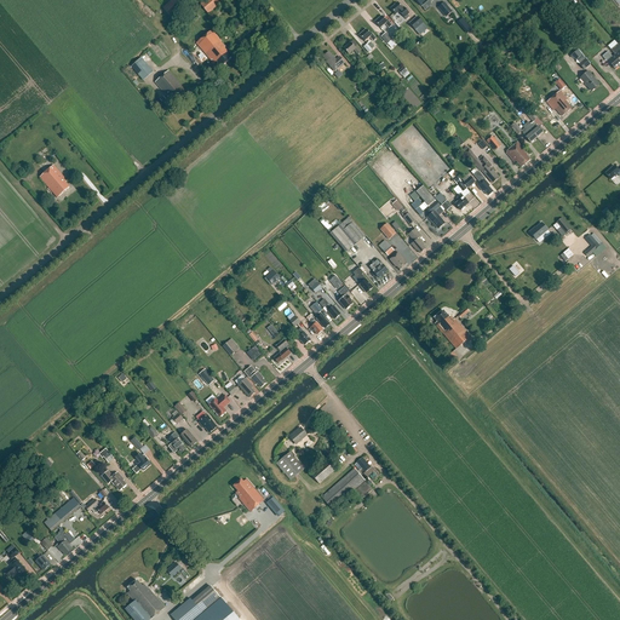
[(172,0),(162,9),(171,17),(189,1),(187,0),(172,0)]
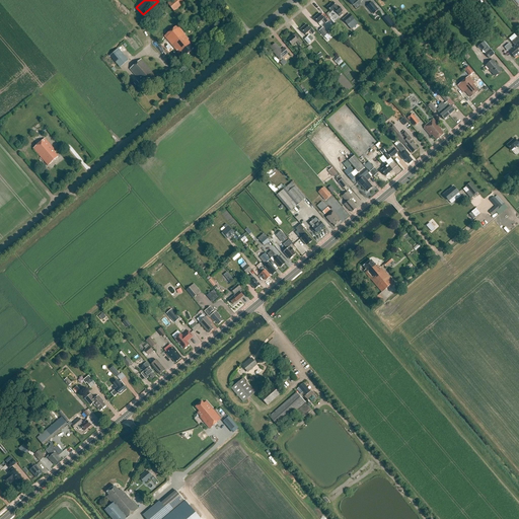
[(177,0),(170,7),(173,11),(186,0),(177,0)]
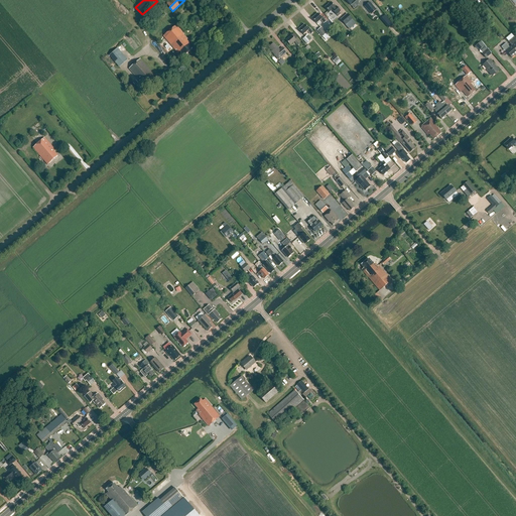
[(331,2),(326,7),(330,12),(333,10),(337,15),(338,16),(341,14),(340,12),(341,11),(336,6),(335,7),(331,2)]
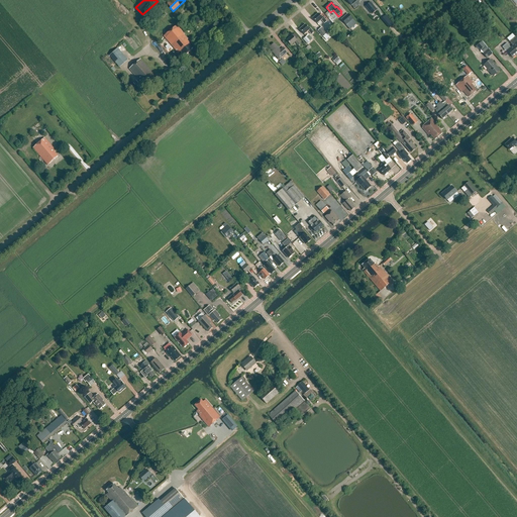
[(371,2),(366,6),(373,14),(377,10),(371,2)]
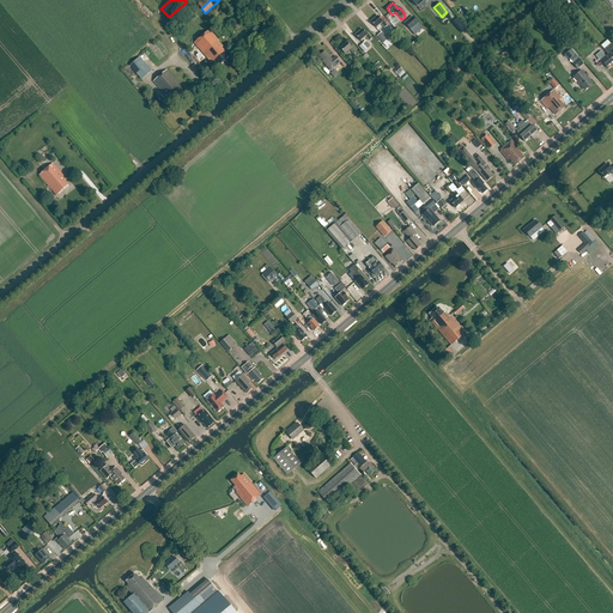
[(382,22),(377,16),(371,22),(376,28),(381,24),(384,28),(387,25),(383,20),(382,22)]
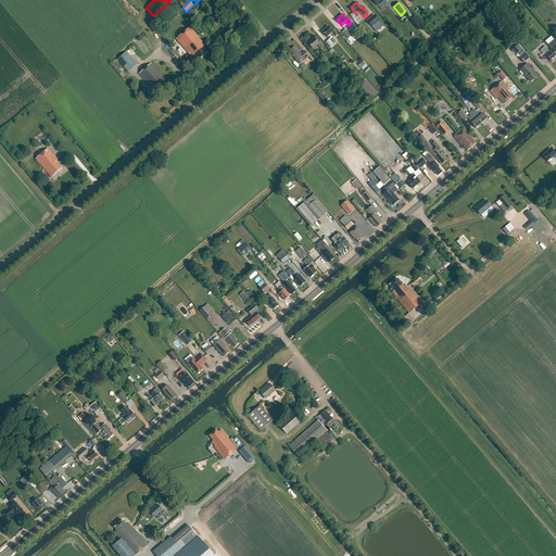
[(375,15),(366,22),(371,27),(379,21),(375,15)]
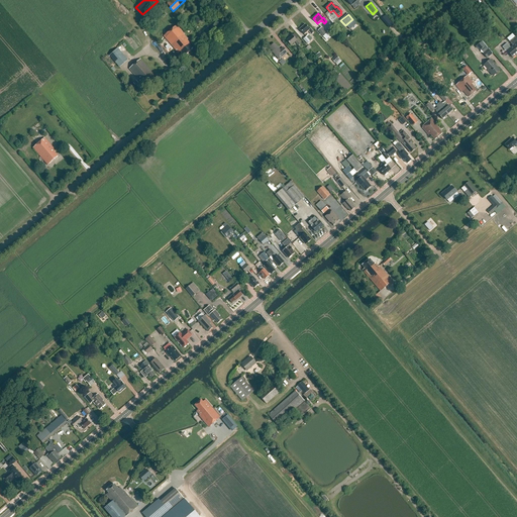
[(381,17),(389,27),(393,24),(386,14),(381,17)]
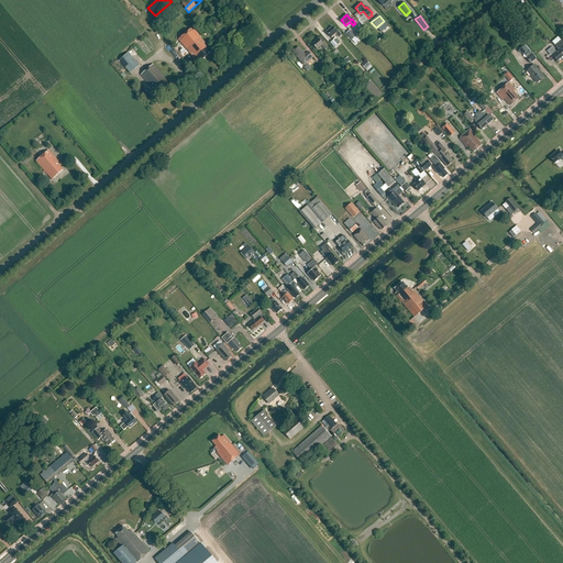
[(337,32),(332,26),(327,32),(331,37),(335,34),(339,37),(341,35),(338,31),(337,32)]
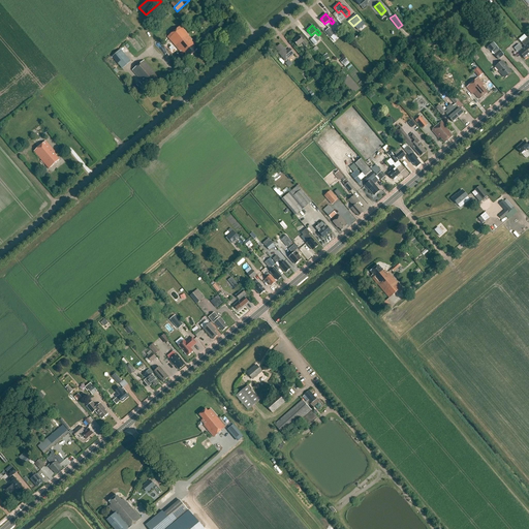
[(188,36),(188,35),(181,26),(167,37),(169,39),(163,44),(172,55),(178,50),(182,55),(185,53),(189,58),(197,51),(193,45),(194,44),(191,41),(192,40),(188,36)]
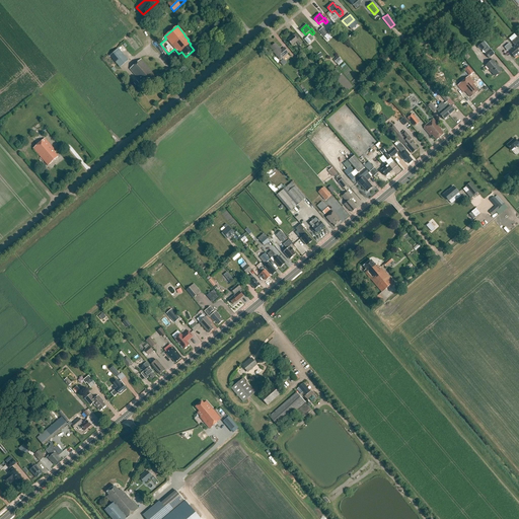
[(319,31),(324,39),(328,34),(323,28),(319,31)]
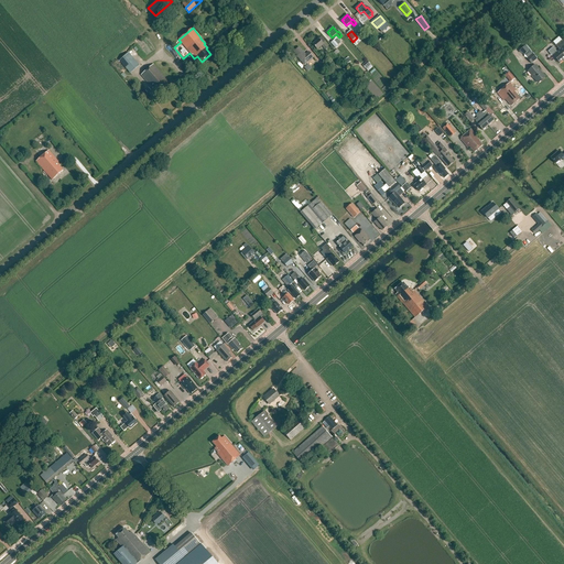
[(323,44),(318,39),(313,44),(317,50),(322,46),(325,50),(328,47),(324,43),(323,44)]
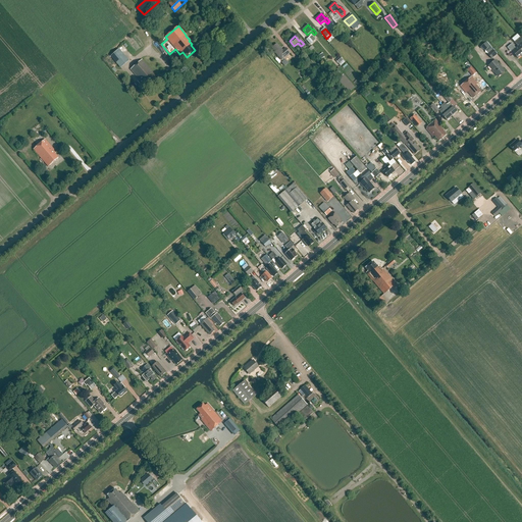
[(482,50),(483,49),(491,59),(498,55),(486,43),(480,48),(482,50)]
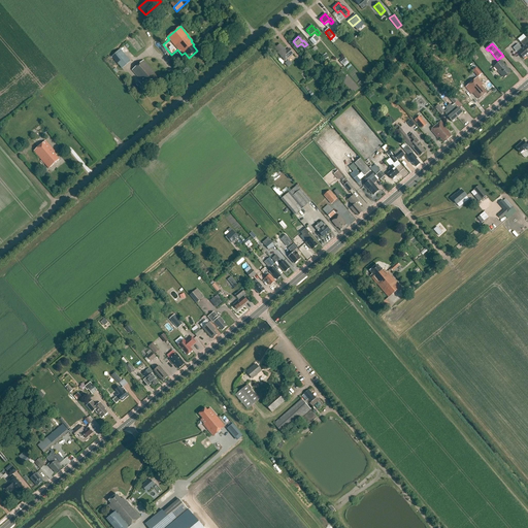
[(281,44),(275,48),(278,53),(278,54),(285,61),(293,54),(289,48),(286,52),(281,44)]
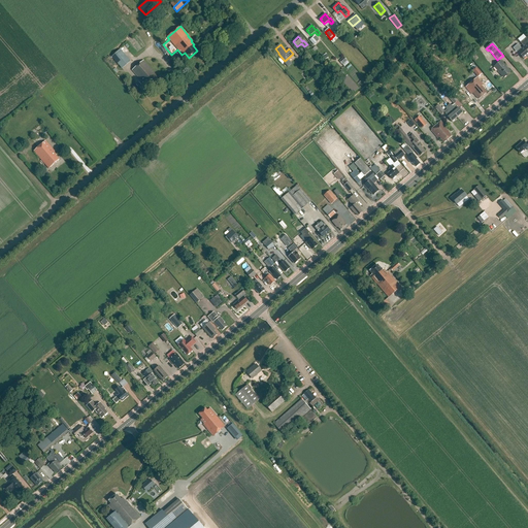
[(520,55),(524,60),(527,57),(527,58),(527,57),(527,53),(524,47),(522,48),(518,44),(513,48),(519,56),(520,55)]
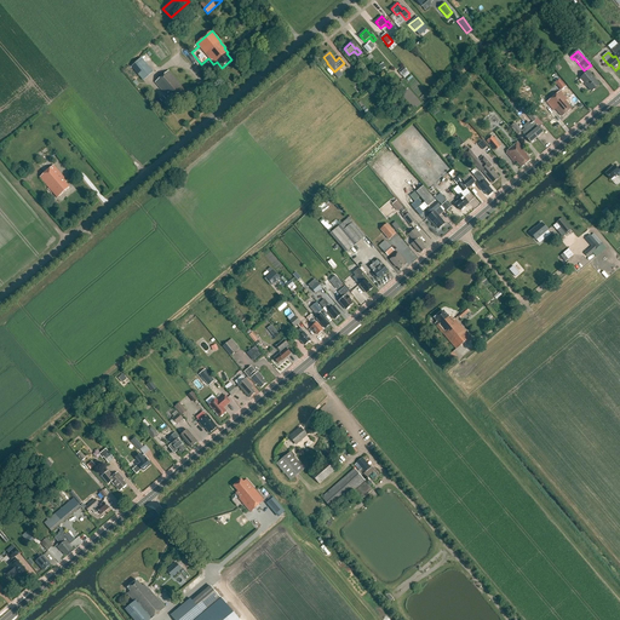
[(142,58),(132,67),(139,76),(149,68),(142,58)]
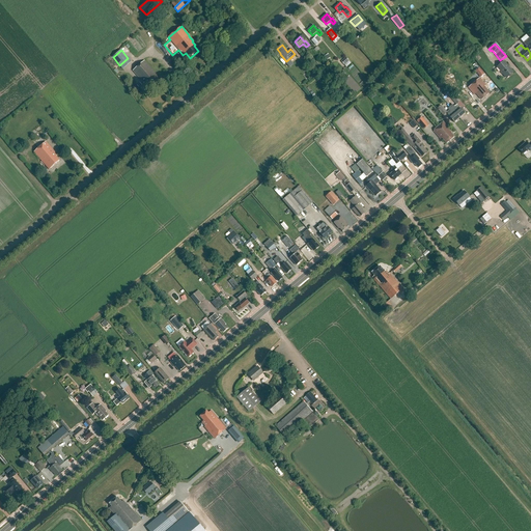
[(342,61),(346,67),(352,63),(346,57),(342,61)]
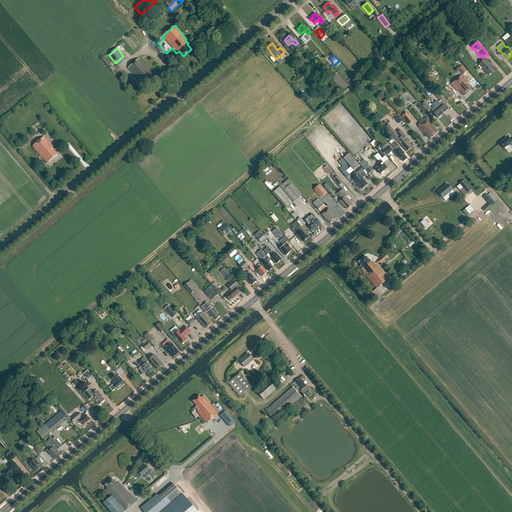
[(155,77),(139,59),(128,68),(139,80),(142,83),(144,81),(148,87),(154,82),(153,80),(155,77)]
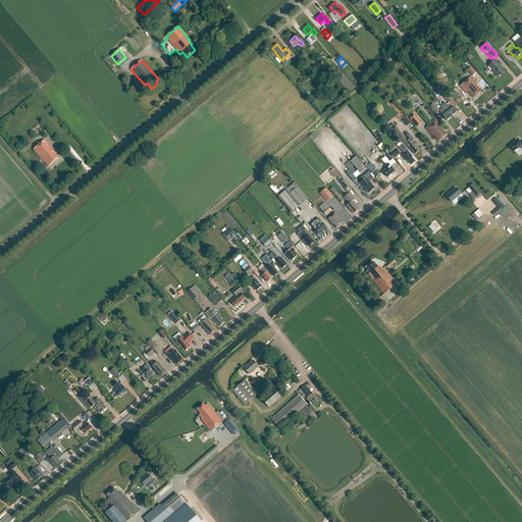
[(496,60),(488,66),(498,77),(505,71),(496,60)]
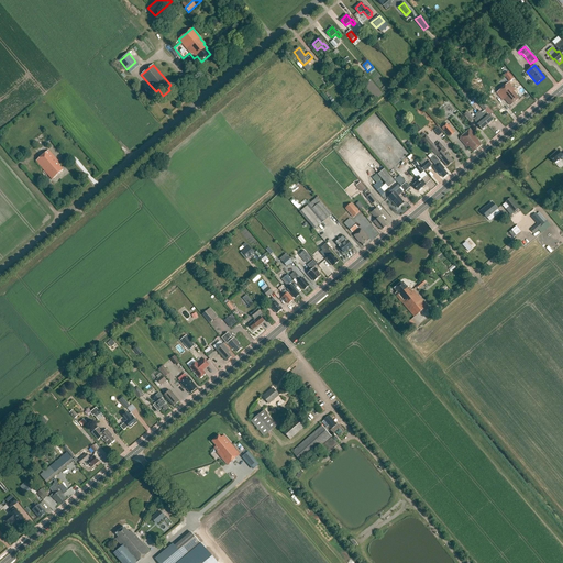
[(505,99),(510,106),(519,98),(514,91),(515,90),(508,84),(496,94),(503,101),(505,99)]
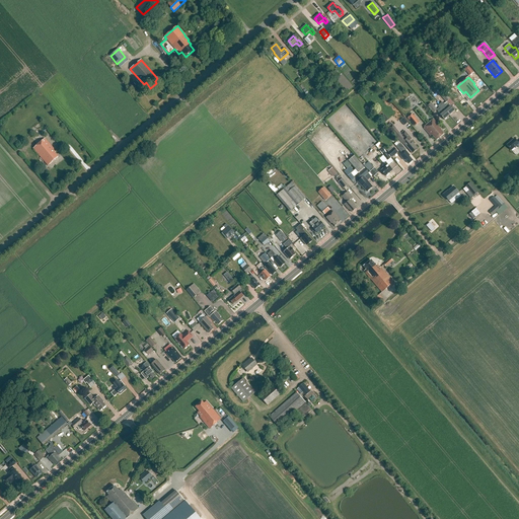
[(444,92),(440,96),(446,102),(450,99),(444,92)]
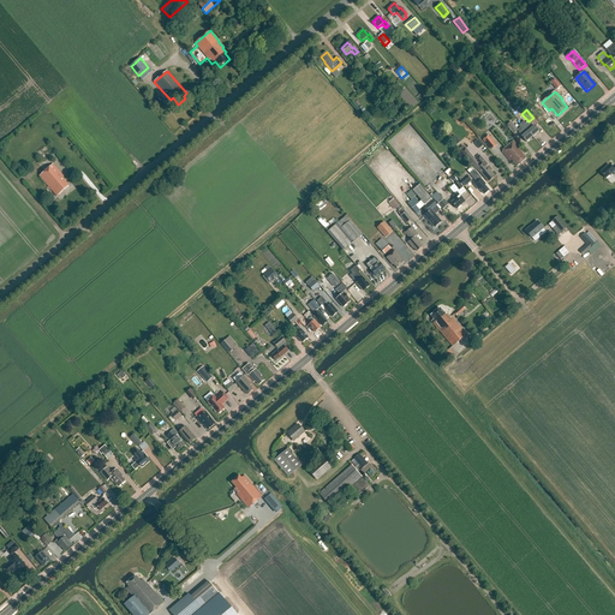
[(521,124),(532,137),(539,131),(535,126),(531,129),(527,126),(524,121),(521,124)]
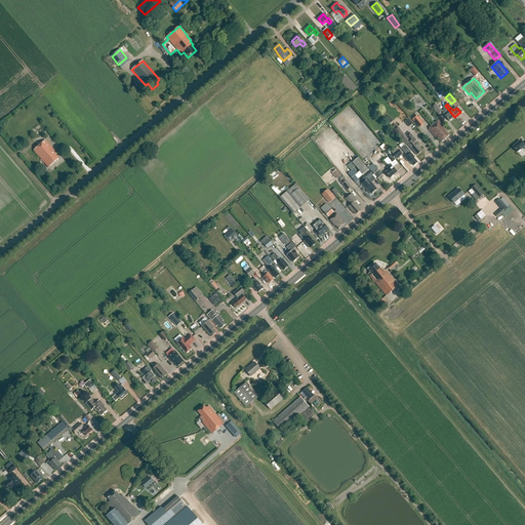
[(432,108),(438,115),(442,112),(436,105),(432,108)]
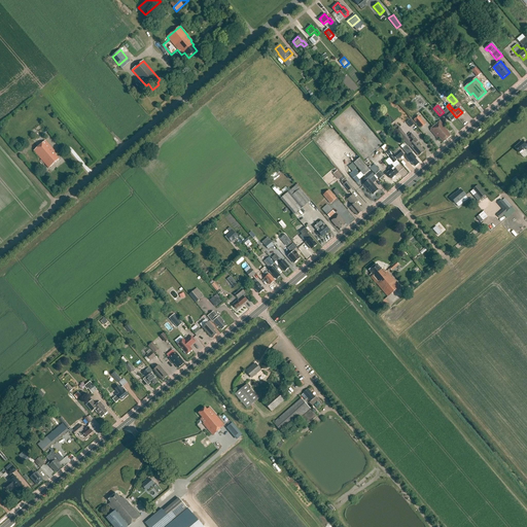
[(447,117),(451,121),(456,117),(447,106),(444,108),(447,111),(444,113),(447,116),(447,117)]
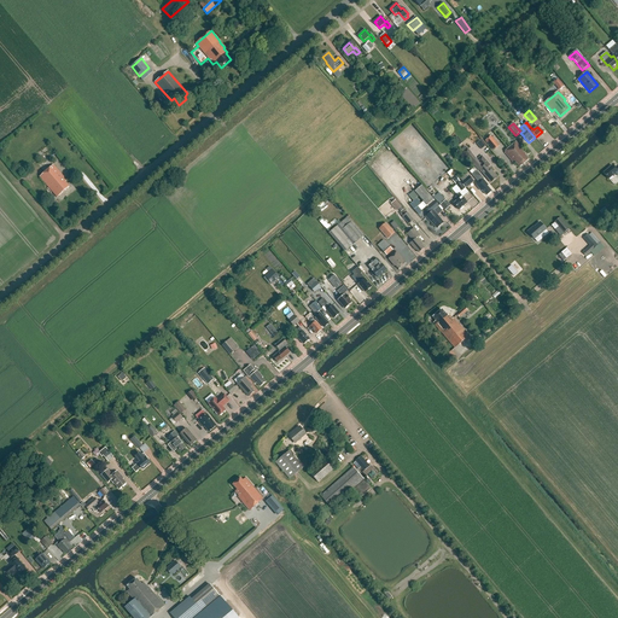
[(500,146),(491,136),(485,141),(494,152),(500,146)]
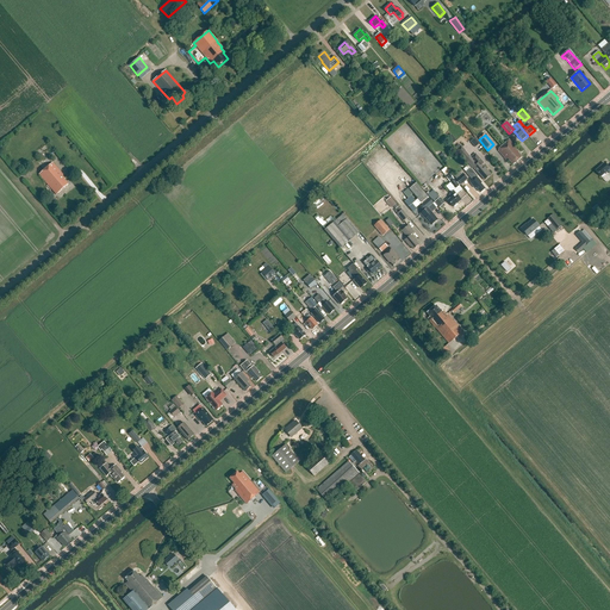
[(508,159),(514,166),(522,157),(518,154),(518,153),(514,148),(515,147),(509,141),(499,149),(498,151),(506,160),(508,159)]
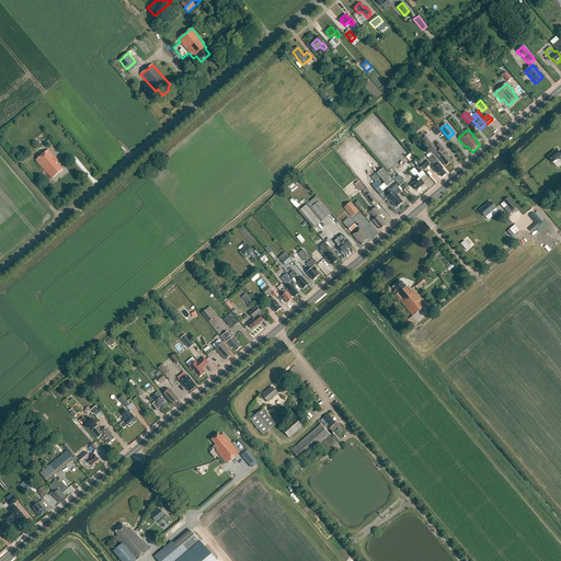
[(435,155),(446,165),(451,161),(443,151),(445,150),(437,141),(433,146),(424,135),(420,138),(434,156),(435,155)]
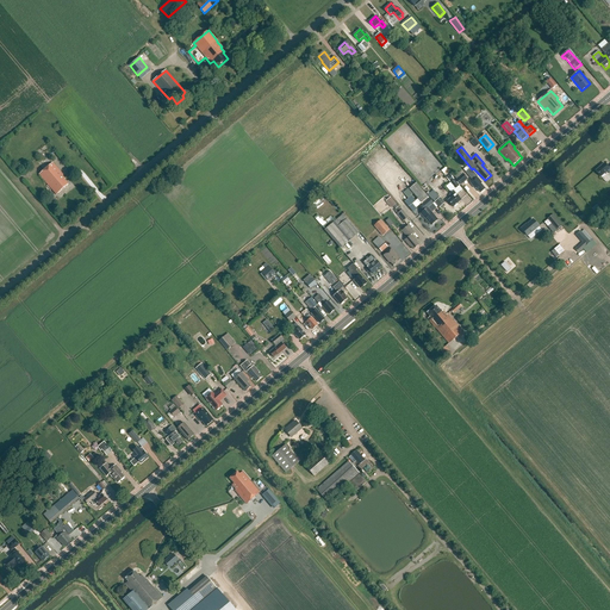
[(62,176),(63,175),(53,163),(39,175),(56,194),(68,185),(64,180),(66,180),(62,176)]
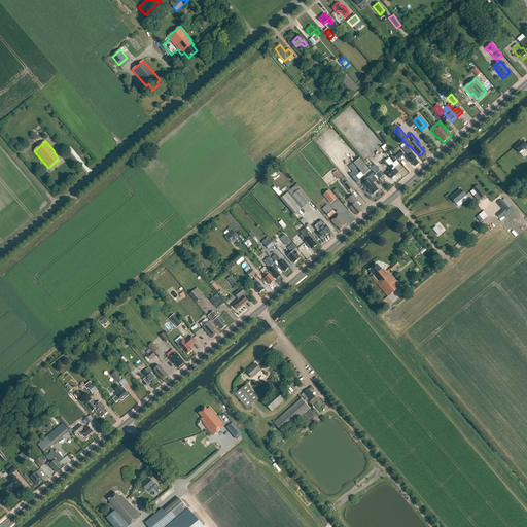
[(519,152),(525,148),(526,150),(526,149),(526,144),(526,145),(522,141),(515,147),(519,152)]
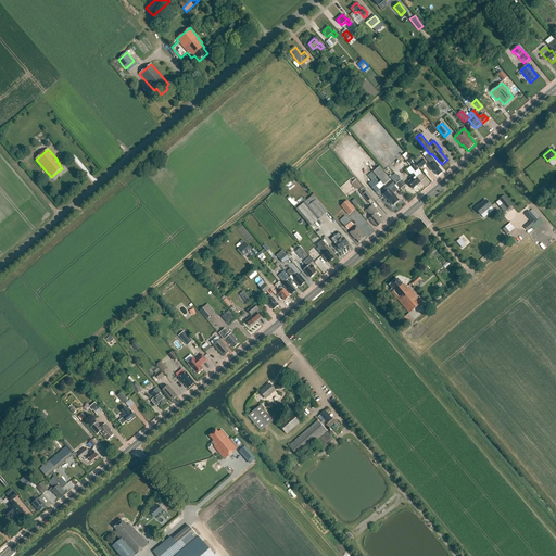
[(434,172),(438,176),(442,173),(438,168),(439,167),(434,162),(429,154),(425,158),(430,165),(429,166),(433,173),(434,172)]
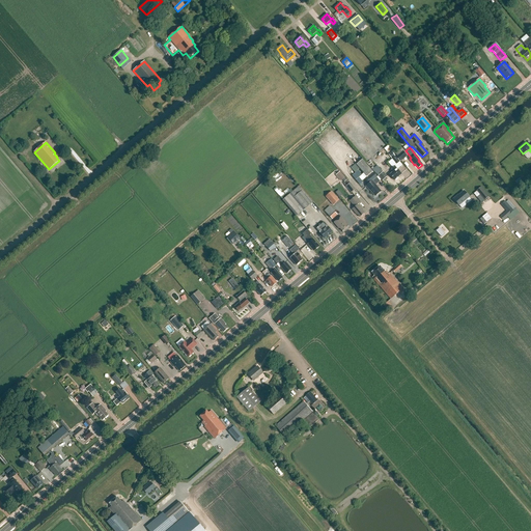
[(397,157),(400,161),(407,156),(402,151),(397,157)]
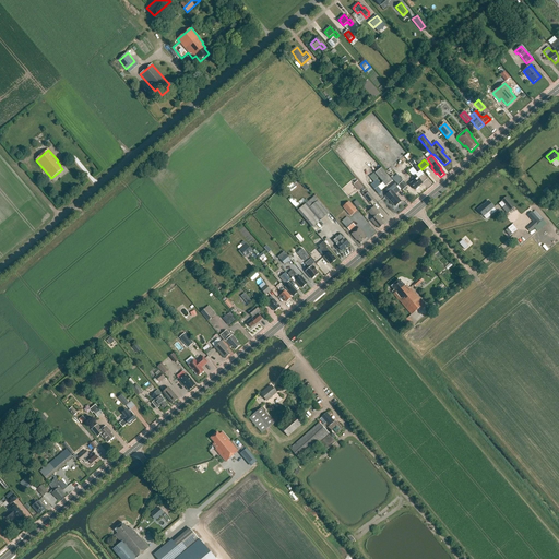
[(390,200),(395,206),(401,202),(395,194),(392,191),(396,187),(381,168),(373,175),(378,179),(379,178),(383,182),(387,187),(384,189),(389,193),(385,197),(389,200),(390,200)]
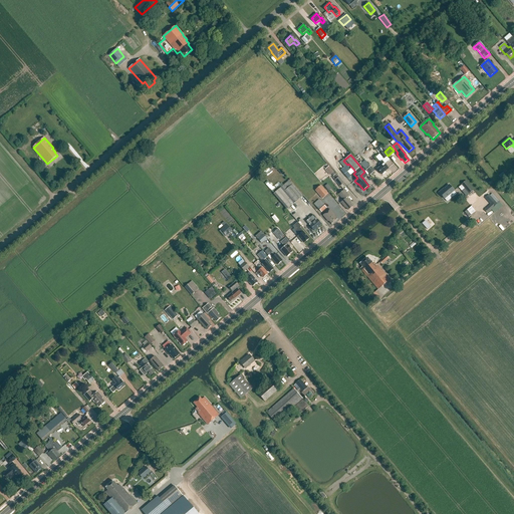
[(379,164),(381,166),(377,170),(381,175),(389,169),(383,164),(384,164),(381,161),(379,164)]
